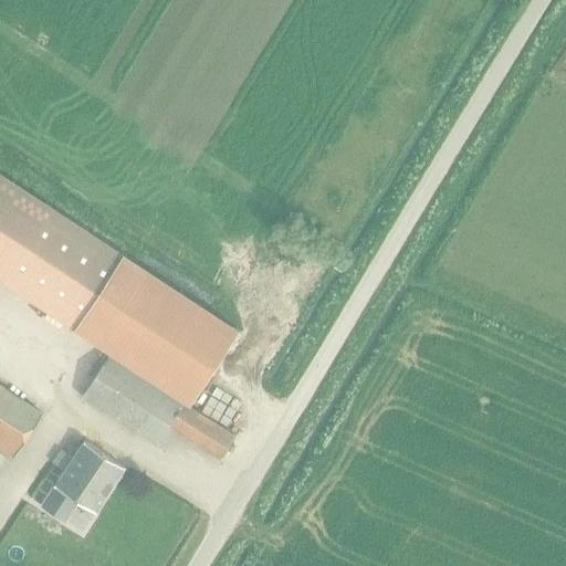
[(0,173),(0,280),(74,329),(189,406),(239,331),(124,254),(0,173)]
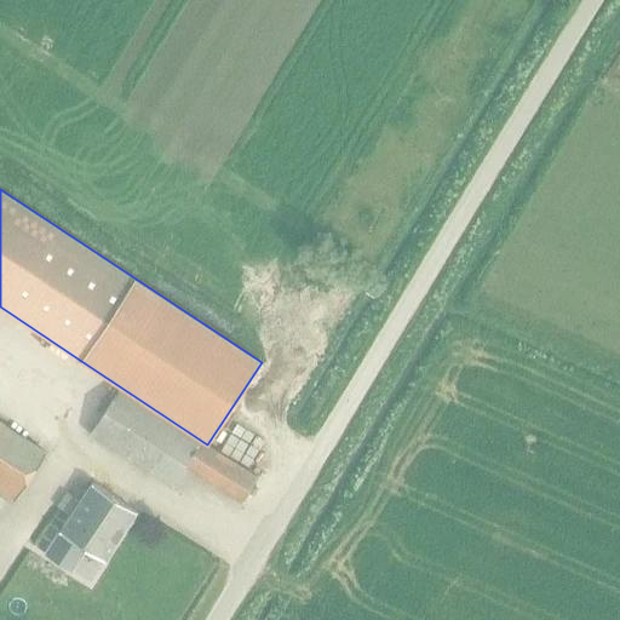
[(242,503),(258,477),(119,389),(90,434),(173,487),(185,466),(242,503)]
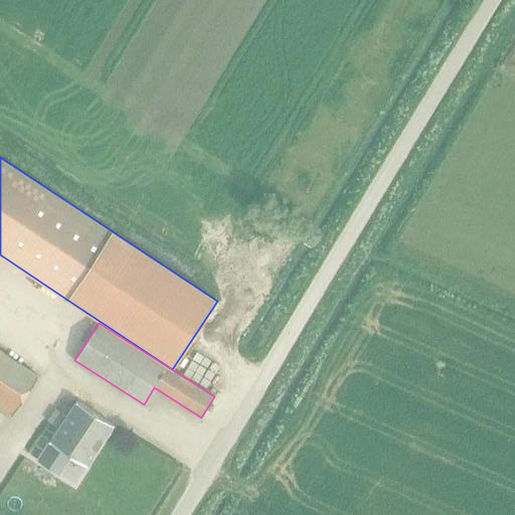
[(0,407),(11,415),(37,375),(0,350),(0,407)]
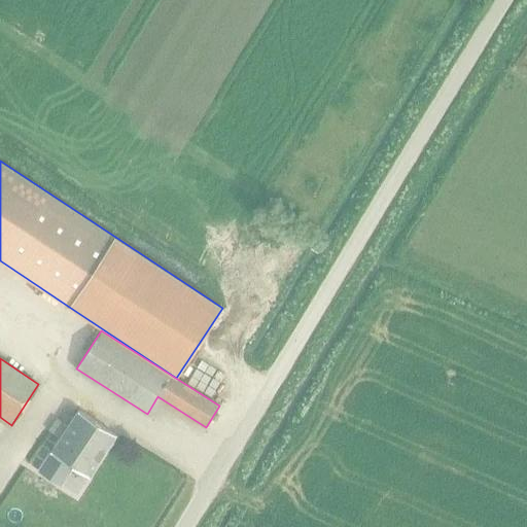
[(90,477),(116,435),(78,411),(68,426),(57,419),(49,431),(60,438),(50,452),(50,451),(49,452),(89,478),(90,477)]
